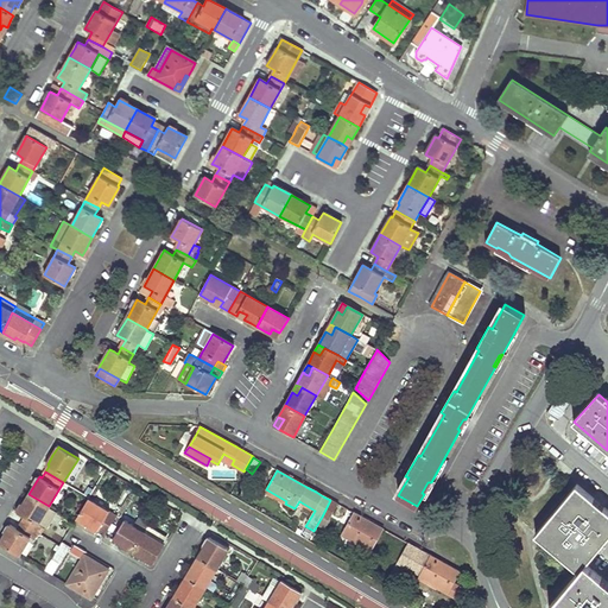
[(607,537),(607,511),(576,487),(537,534),(577,571),(549,607),(607,607),(607,583),(587,565),(607,537)]
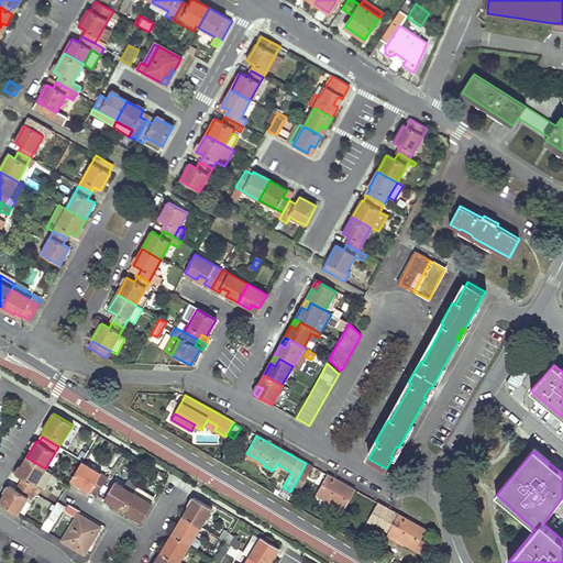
[(20,484),(36,494),(40,488),(35,486),(45,468),(26,457),(17,474),(23,478),(20,484)]
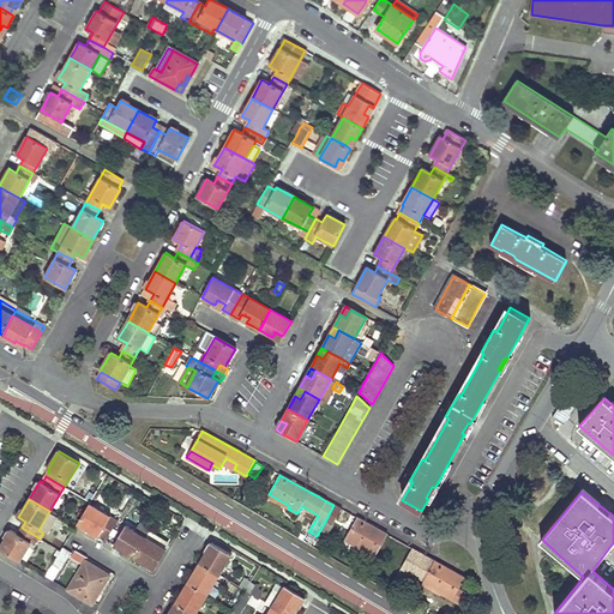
[(90,530),(91,529),(91,527),(100,531),(97,536),(107,541),(119,521),(114,517),(90,503),(78,523),(90,530)]
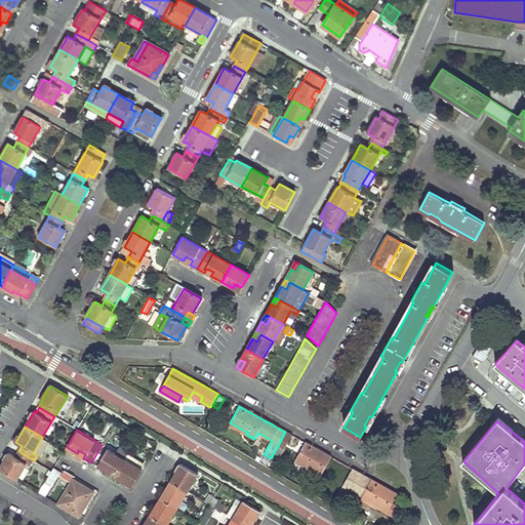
[(291,436),(285,432),(278,446),(284,449),(287,443),(291,436)]
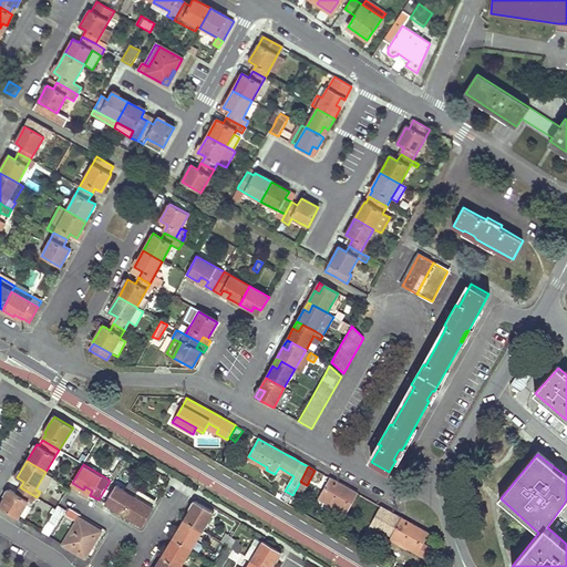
[(347,514),(352,504),(358,495),(330,478),(318,498),(347,514)]
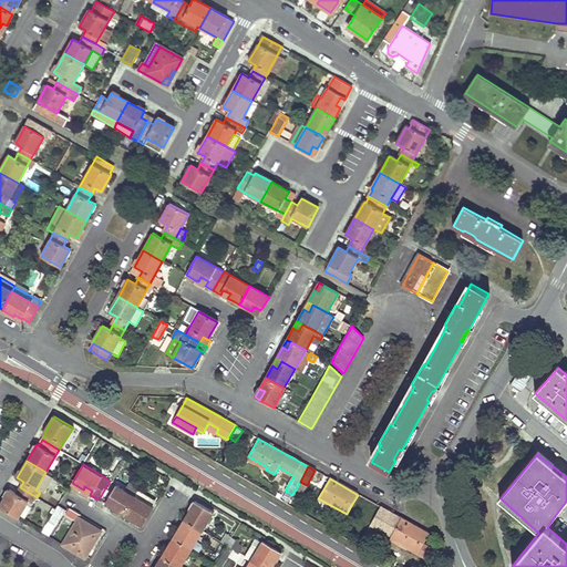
[(115,504),(114,506),(113,508),(123,515),(135,496),(116,484),(107,500),(115,504)]
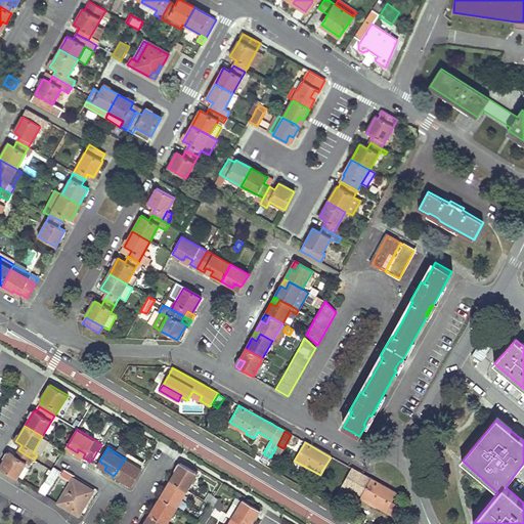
[(29,468),(34,460),(18,450),(14,455),(9,452),(0,466),(0,468),(17,478),(18,476),(25,466),(29,468)]
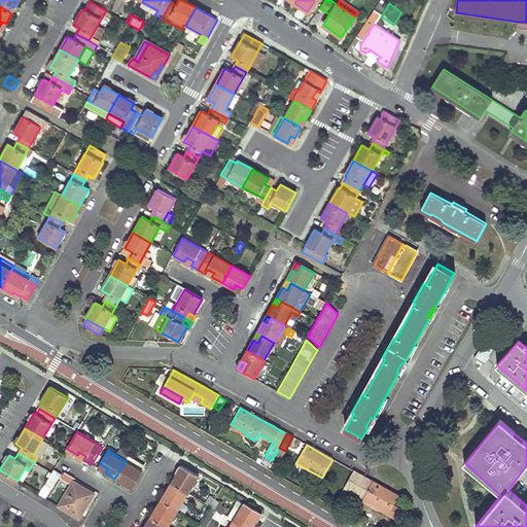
[(126,461),(137,468),(140,463),(129,456),(126,461)]
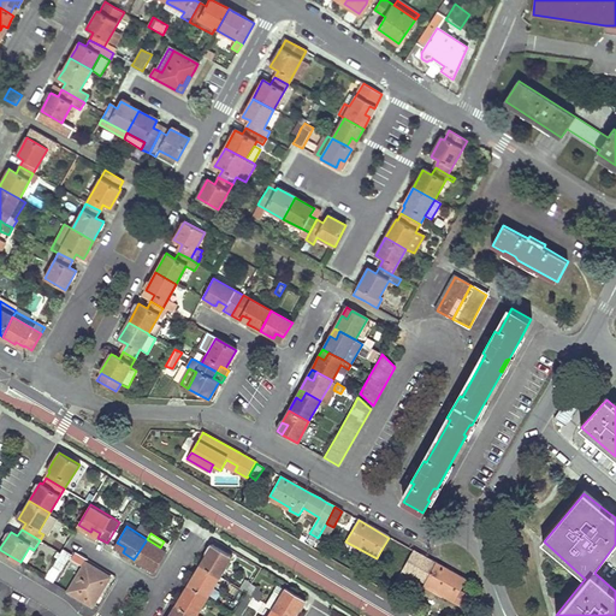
[(160,548),(147,539),(134,560),(147,567),(149,562),(158,567),(167,551),(160,548)]
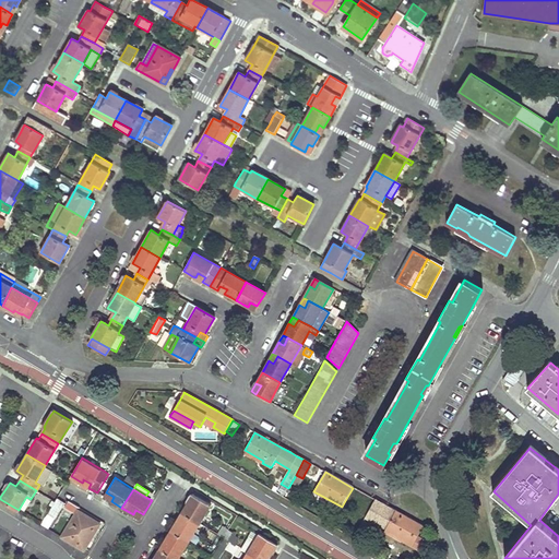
[(181,512),(186,514),(200,523),(211,504),(192,494),(181,512)]
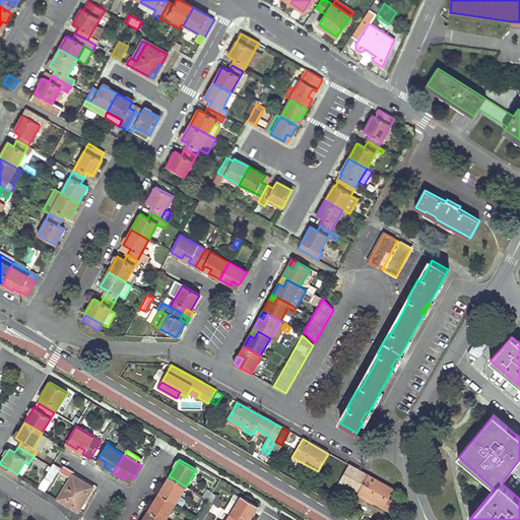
[(23,475),(29,465),(28,464),(24,462),(18,472),(23,475)]
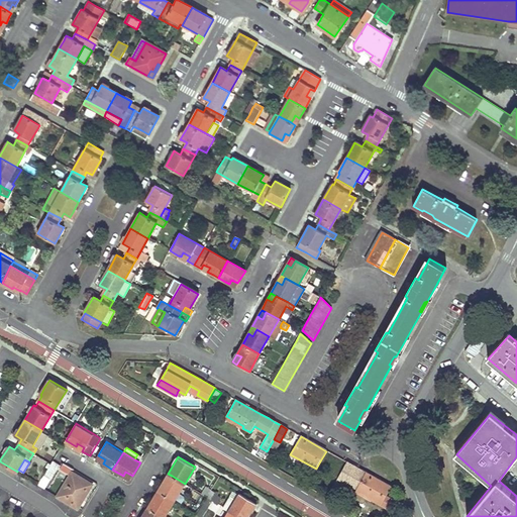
[(44,475),(47,478),(50,479),(60,464),(54,460),(44,475)]
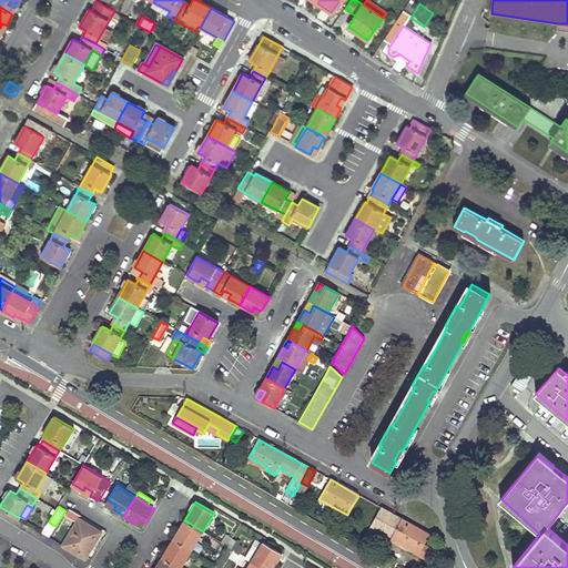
[(409,550),(421,556),(430,561),(436,553),(424,546),(430,536),(418,529),(382,508),(372,526),(378,530),(382,527),(394,534),(392,538),(411,549),(409,550)]
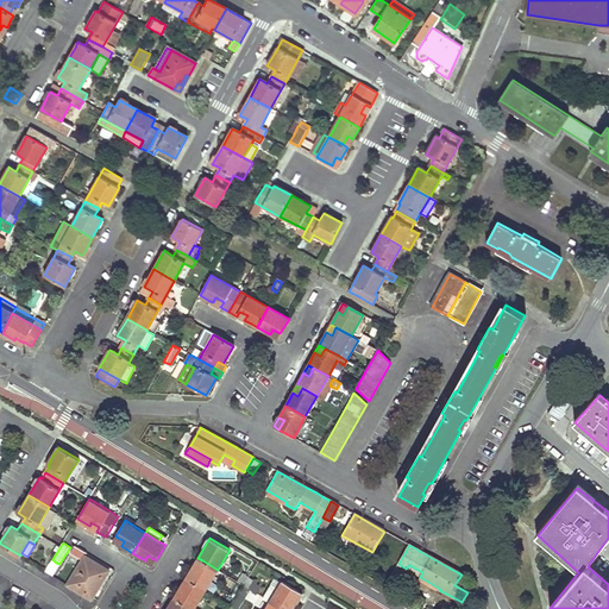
[(85,552),(75,546),(71,552),(81,557),(85,552)]
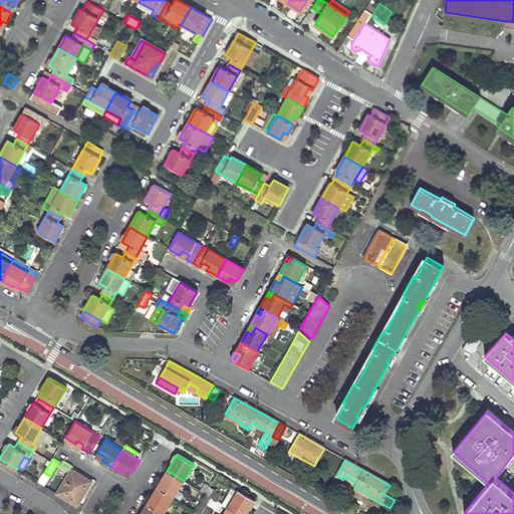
[(81,494),(84,490),(86,486),(82,484),(85,478),(71,470),(57,493),(77,505),(83,495),(81,494)]
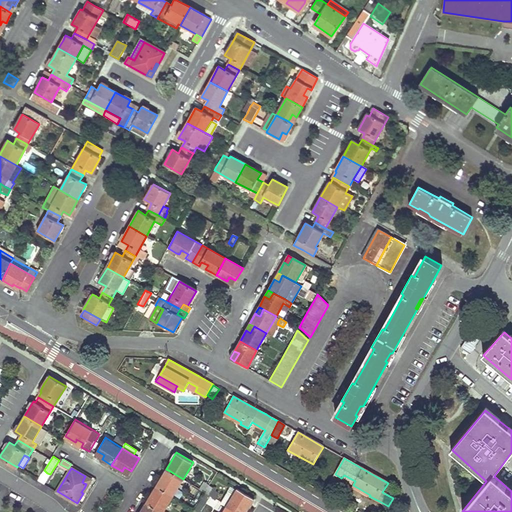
[(166,469),(162,476),(166,479),(170,471),(166,469)]
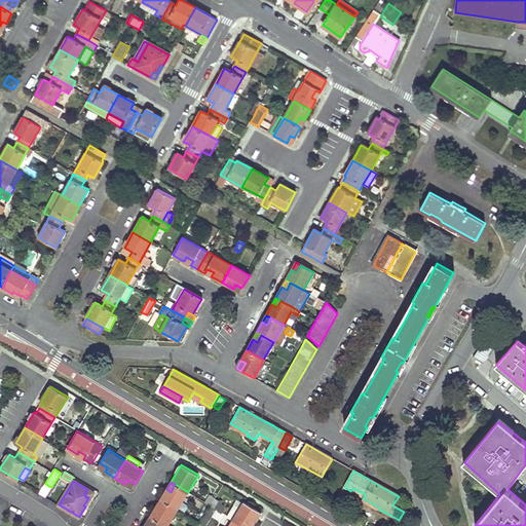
[(160,499),(164,501),(178,510),(188,492),(175,484),(171,492),(166,489),(163,494),(160,499)]
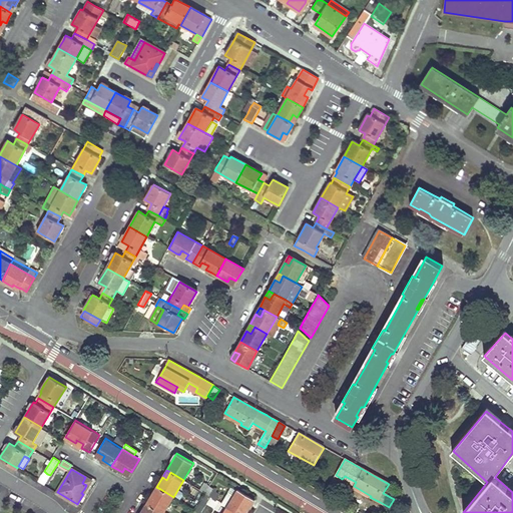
[(354,486),(356,482),(345,476),(342,479),(354,486)]
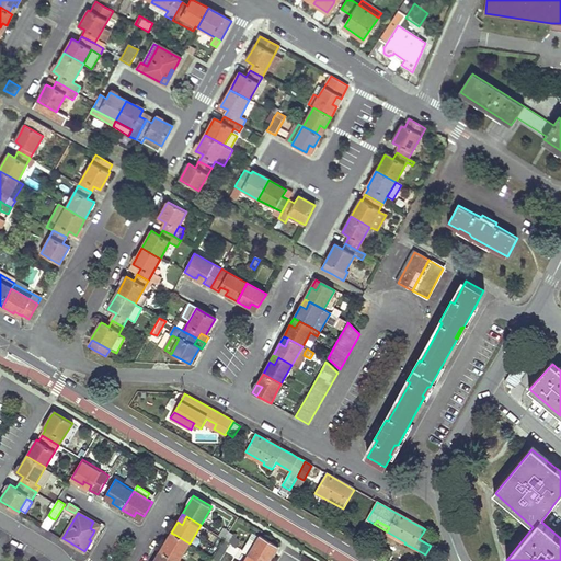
[(100,526),(93,522),(90,528),(94,530),(92,535),(89,539),(91,540),(93,537),(100,526)]
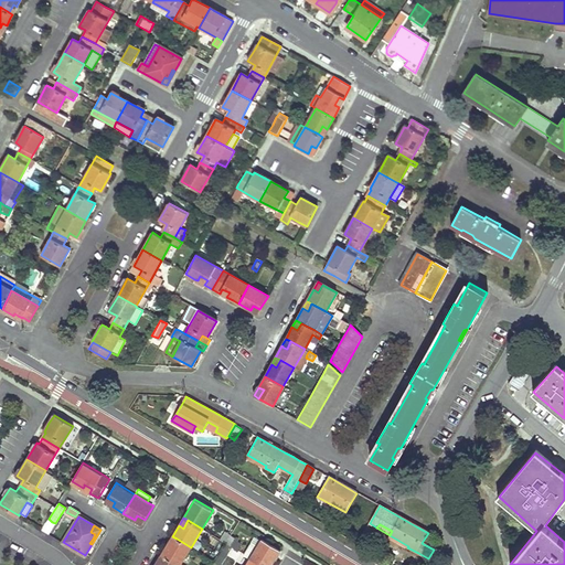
[(372,530),(370,529),(368,528),(362,537),(368,540),(372,530)]
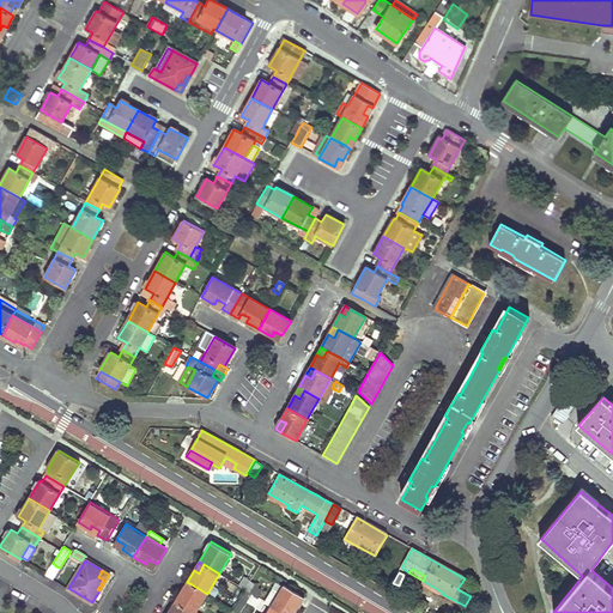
[(246,590),(250,582),(252,581),(246,577),(240,586),(246,590)]
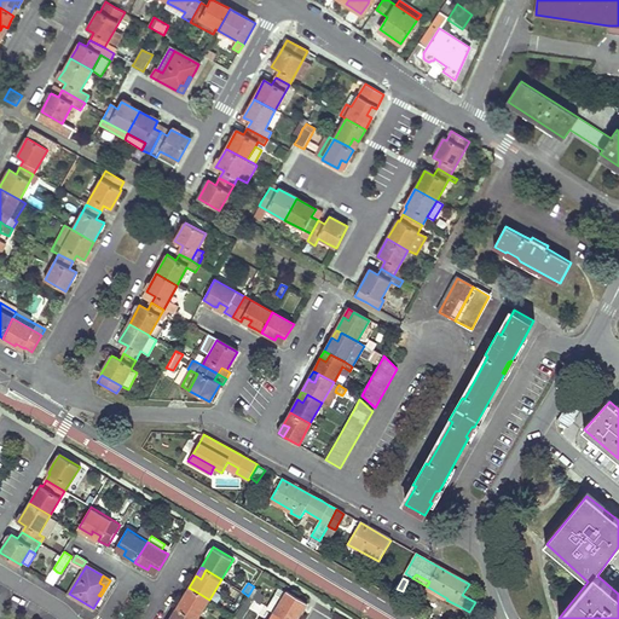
[(258,590),(253,588),(248,596),(253,599),(258,590)]
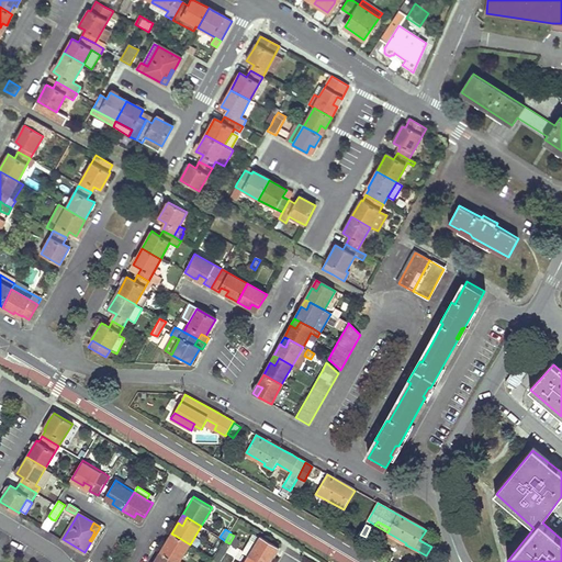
[(160,552),(165,554),(177,561),(178,561),(190,544),(176,536),(171,543),(167,541),(160,552)]
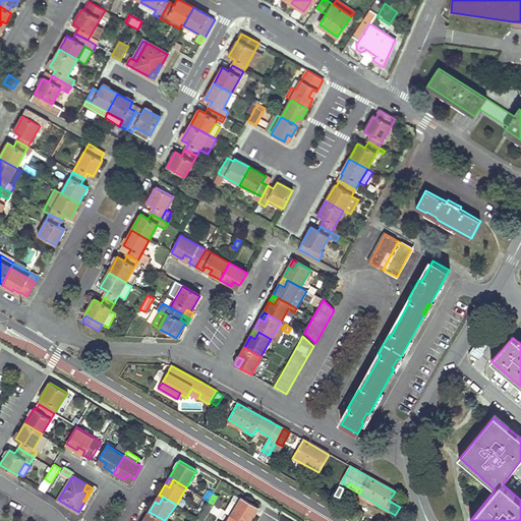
[(226,512),(231,515),(241,520),(249,520),(254,514),(252,513),(250,512),(254,505),(248,501),(241,498),(237,504),(233,501),(226,512)]
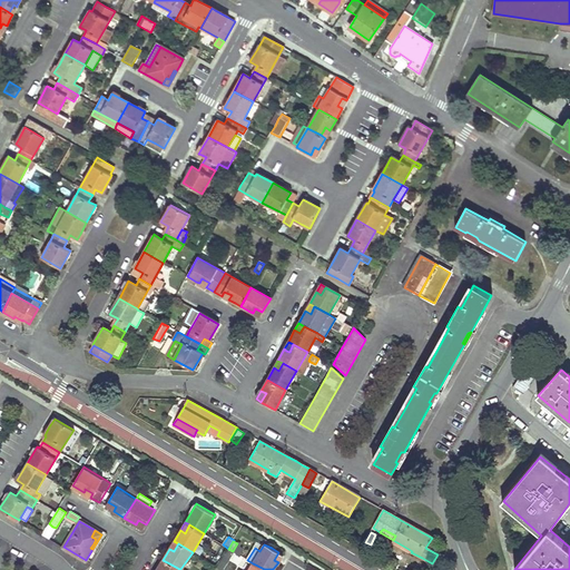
[(232,552),(233,551),(228,549),(222,559),(226,562),(232,552)]
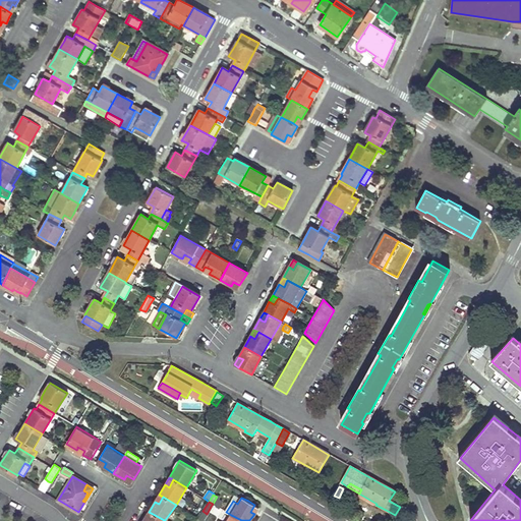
[(252,513),(254,514),(258,507),(254,505),(250,512),(252,513)]
